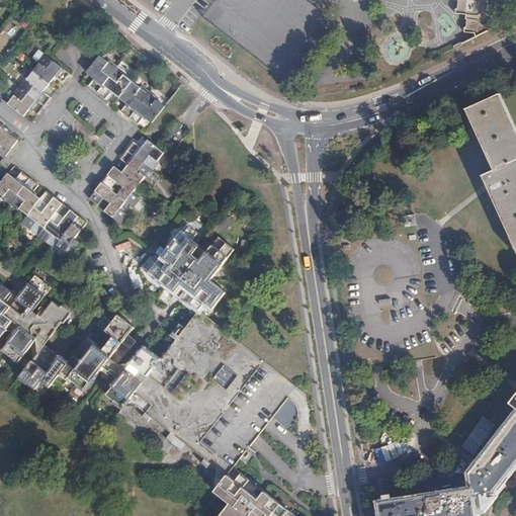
[(496,24),(502,6),(504,0),(478,0),(476,7),(475,11),(476,14),(479,19),(480,20),(482,20),(484,20),(488,28),(496,24)]
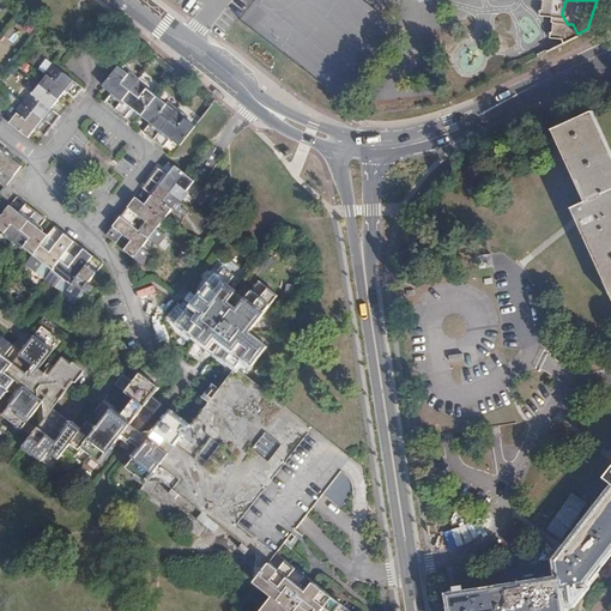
[(516,41),(520,49),(533,44),(530,36),(516,41)]
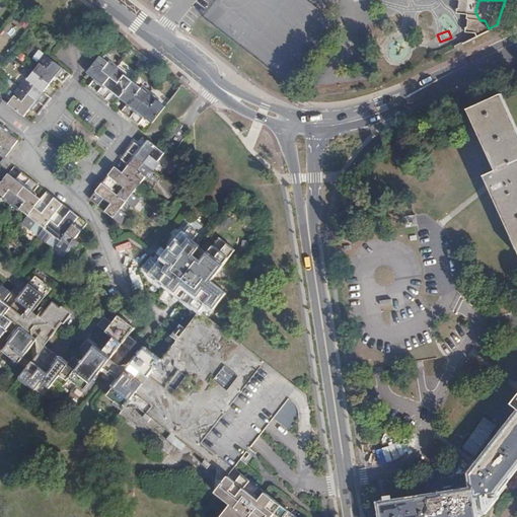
[(61,81),(67,73),(42,53),(35,61),(38,63),(31,70),(48,83),(54,75),(61,81)]
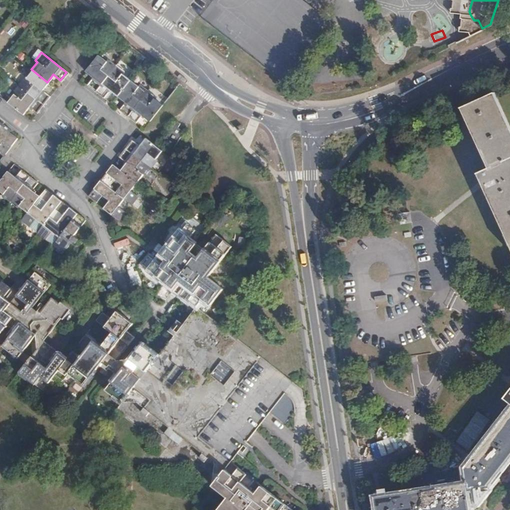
[(85,84),(93,90),(113,65),(105,59),(104,61),(96,55),(85,70),(84,71),(91,76),(85,84)]
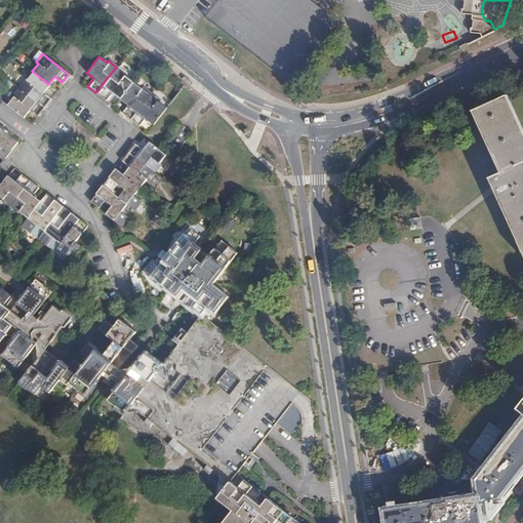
[(116,67),(95,92),(105,99),(111,91),(118,97),(131,81),(124,75),(125,74),(116,67)]
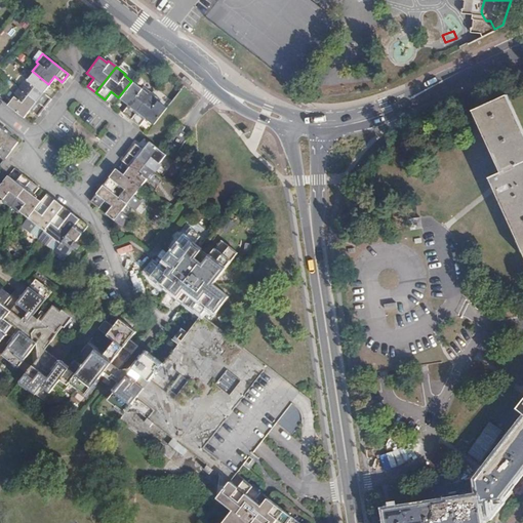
[(17,86),(43,107),(49,97),(42,92),(48,84),(32,71),(26,79),(25,78),(17,86)]
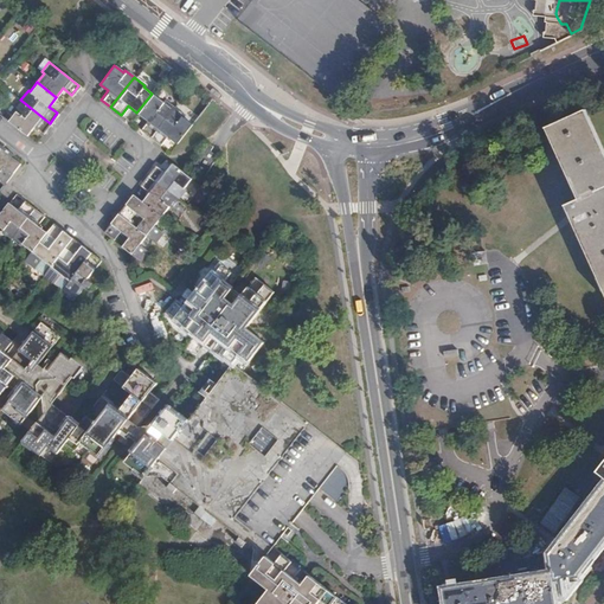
[(152,94),(136,113),(146,120),(139,129),(148,136),(173,107),(162,98),(161,101),(152,94)]
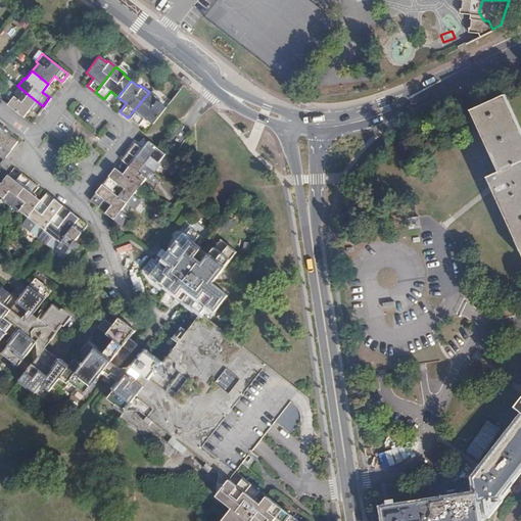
[(30,109),(36,114),(43,106),(17,86),(10,94),(12,96),(6,103),(24,116),(30,109)]
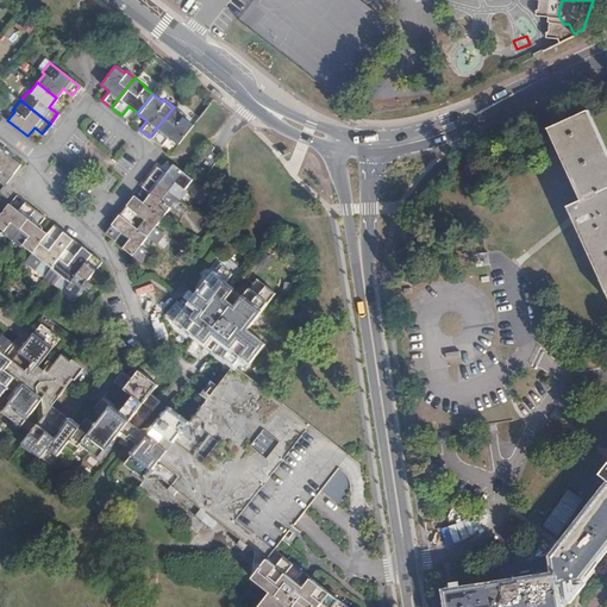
[(174,107),(149,137),(160,145),(167,136),(176,143),(191,124),(182,117),(183,116),(174,107)]
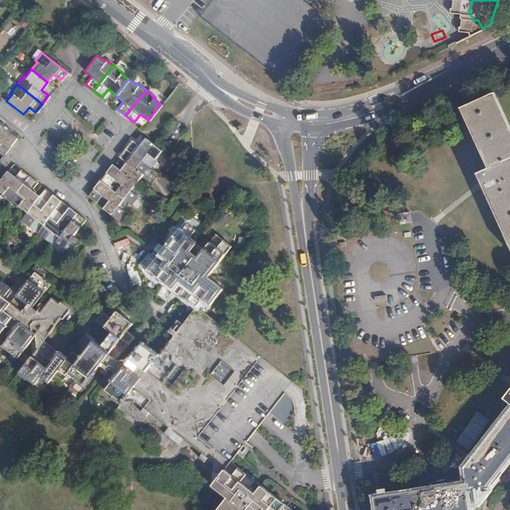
[(509,128),(492,93),(461,106),(488,167),(479,171),(482,177),(483,180),(484,183),(490,195),(488,195),(509,244),(509,163),(508,158),(509,157),(509,131),(509,130),(509,128)]
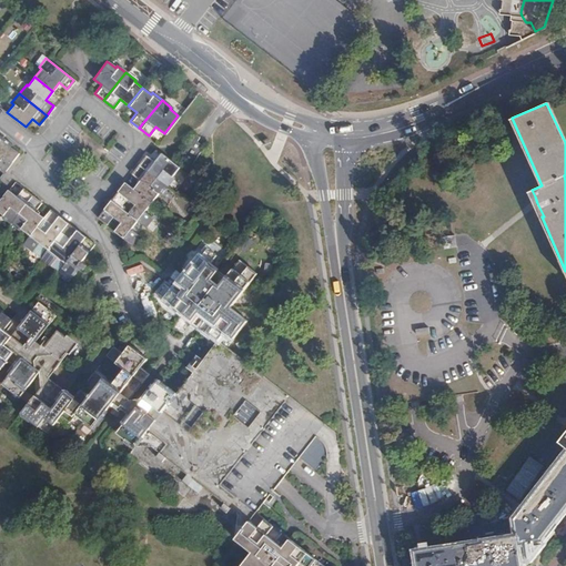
[(0,171),(1,172),(18,152),(10,147),(11,144),(2,138),(0,140),(0,171)]
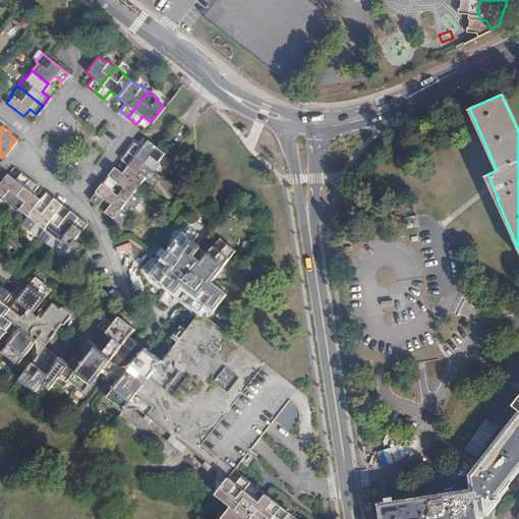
[(153,161),(161,151),(147,139),(140,148),(133,141),(126,151),(152,170),(157,165),(157,164),(153,161)]
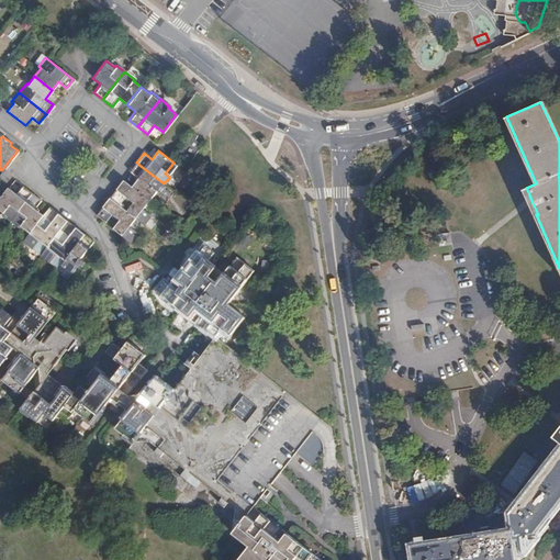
[(164,183),(136,163),(130,171),(137,178),(131,186),(148,200),(155,191),(157,193),(164,183)]
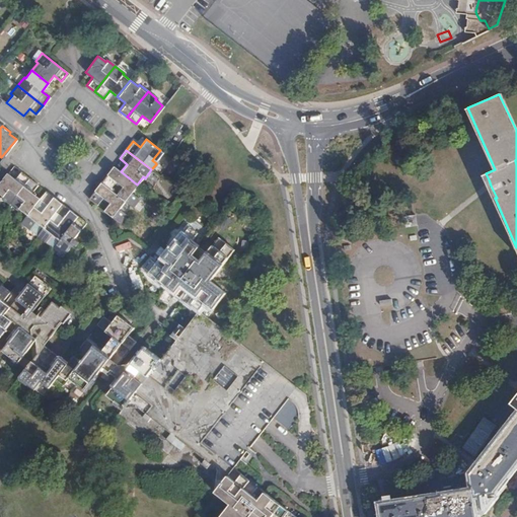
[(162,152),(160,150),(152,160),(156,163),(158,161),(156,159),(162,152)]
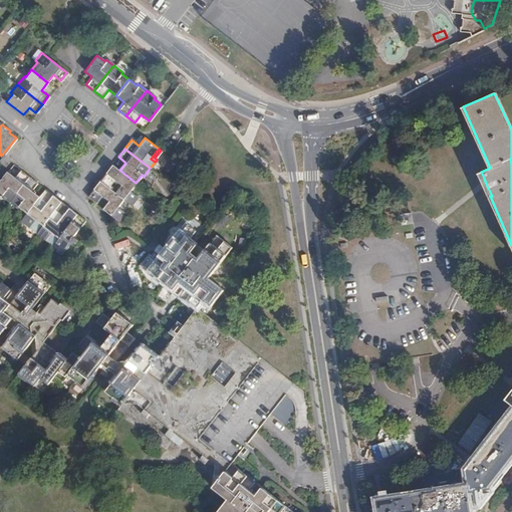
[(136,183),(119,170),(112,165),(99,180),(108,187),(113,179),(121,185),(115,192),(123,199),(131,204),(138,197),(130,190),(136,183)]
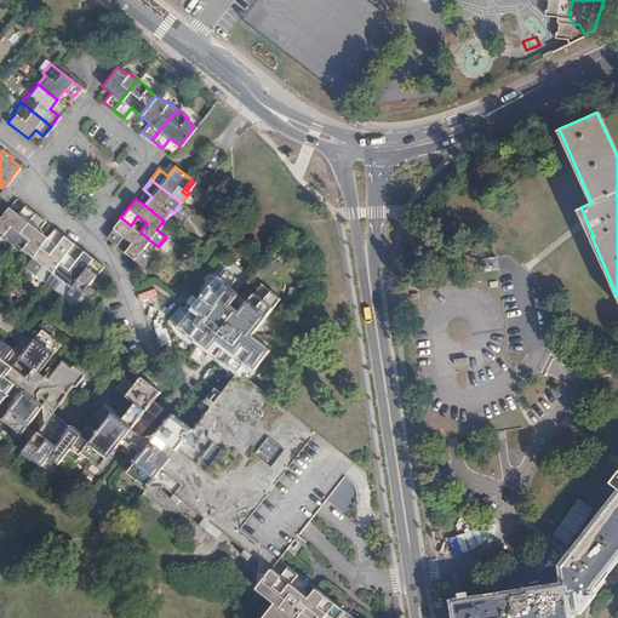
[(16,213),(7,206),(0,216),(0,233),(1,234),(0,235),(10,244),(34,212),(27,207),(24,205),(16,213)]
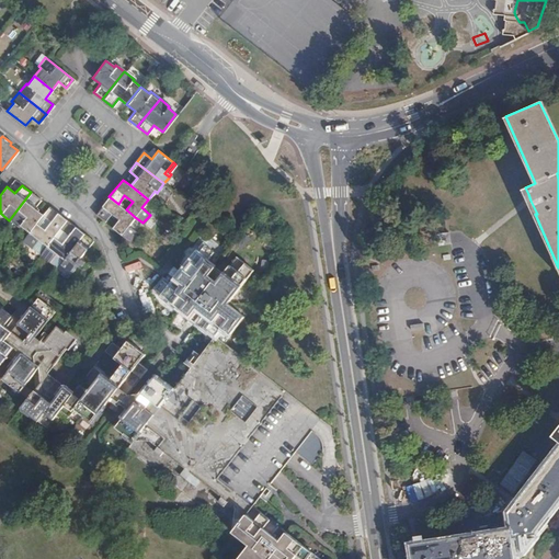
[(31,192),(9,220),(19,228),(20,226),(29,232),(35,223),(42,215),(34,208),(41,200),(35,196),(31,192)]
